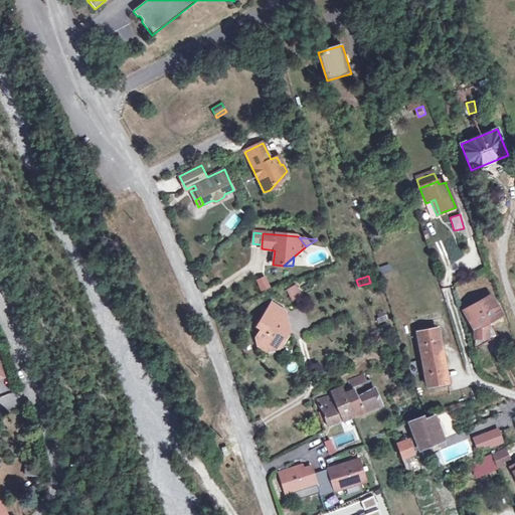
[(262,292),(269,289),(265,280),(258,283),(262,292)]
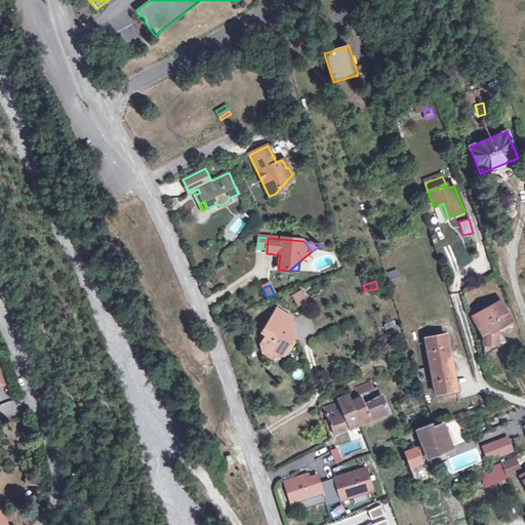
[(300,291),(292,295),(297,305),(306,300),(300,291)]
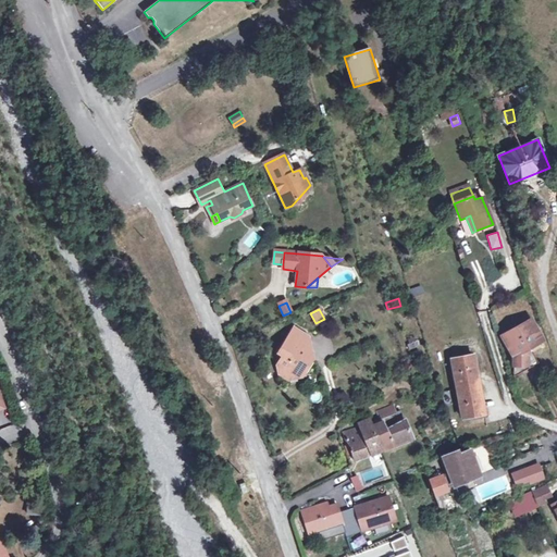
[(530,320),(502,336),(512,357),(514,366),(527,366),(527,349),(525,349),(529,347),(541,341),(530,320)]
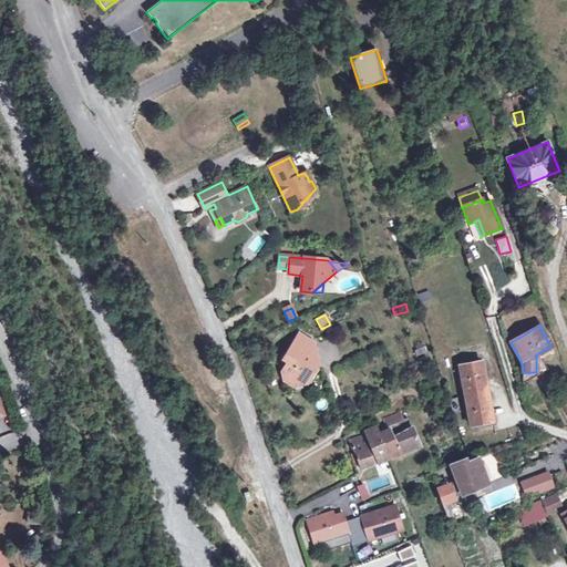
[(289,377),(286,382),(294,387),(301,385),(308,375),(310,377),(318,366),(305,357),(313,343),(298,333),(281,359),(287,362),(281,372),(289,377)]
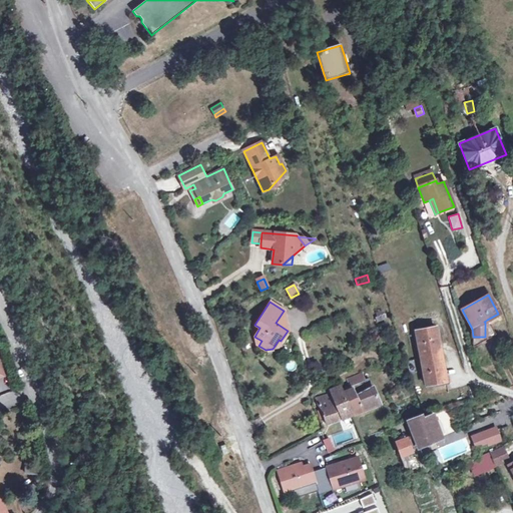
[(485,337),(473,337),(473,348),(485,340),(496,334),(487,320),(484,322),(485,322),(485,337)]
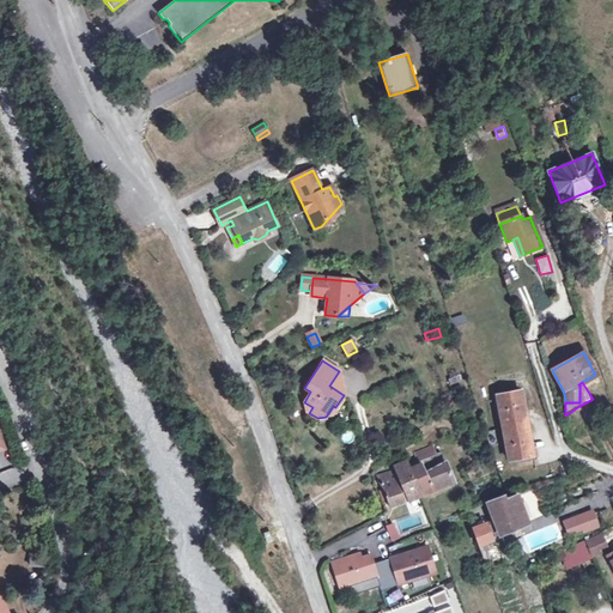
[(503,429),(526,424),(520,393),(504,395),(497,398),(498,407),(503,429)]
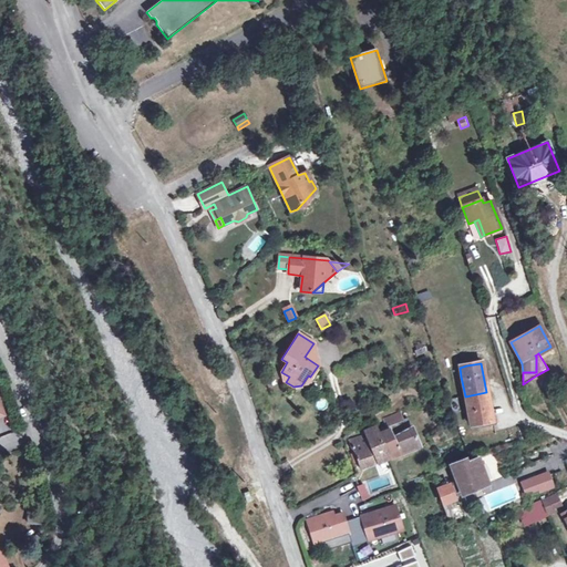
[(486,392),(465,397),(468,415),(470,425),(477,424),(492,421),(486,392)]
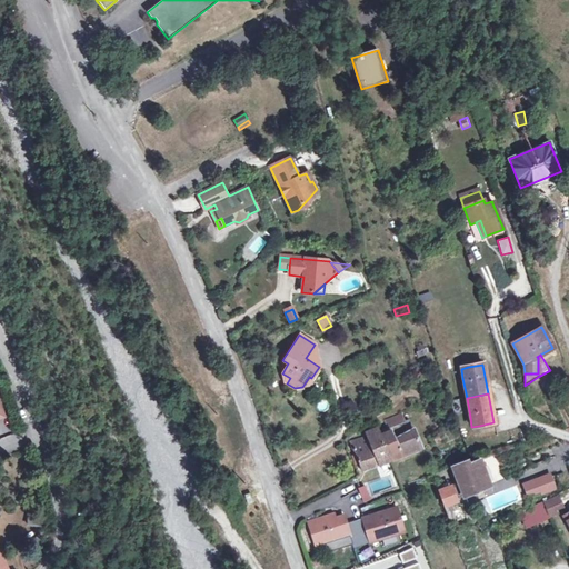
[(389,427),(390,431),(386,433),(385,430),(378,432),(377,429),(366,435),(368,438),(350,442),(352,451),(355,453),(361,471),(388,460),(401,455),(419,448),(412,430),(409,420),(389,427)]
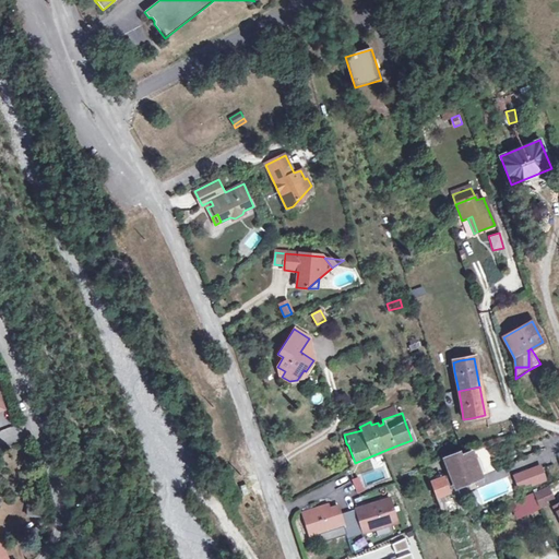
[(425,430),(428,436),(436,430),(432,426),(425,430)]
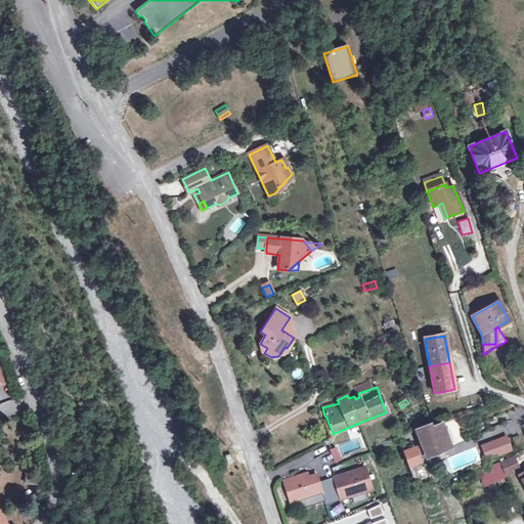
[(417,428),(424,448),(425,447),(428,455),(450,446),(447,437),(441,423),(431,427),(430,423),(417,428)]
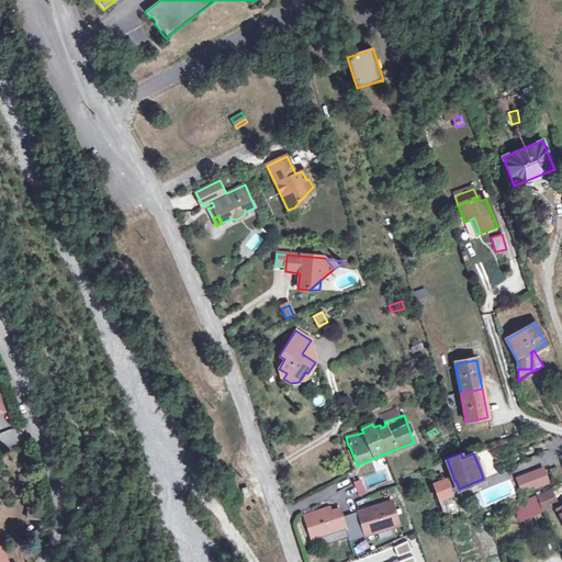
[(531,474),(535,485),(547,482),(542,470),(531,474)]
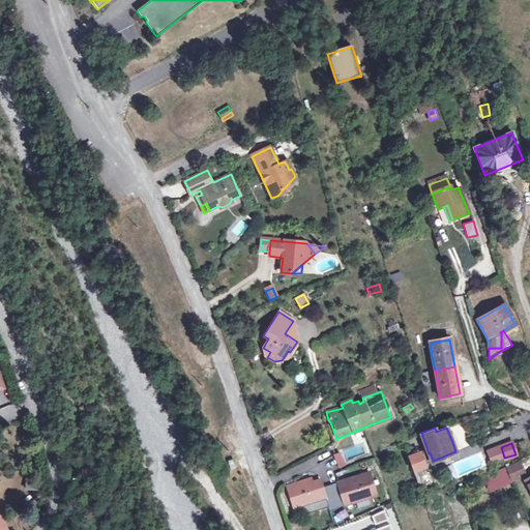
[(335,455),(340,467),(344,465),(339,453),(335,455)]
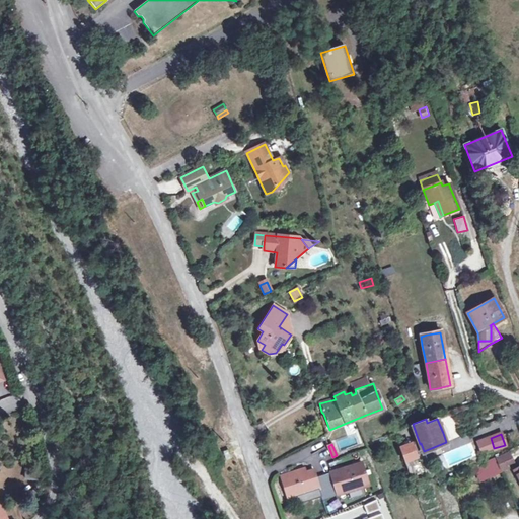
[(404,463),(416,458),(411,444),(399,448),(404,463)]
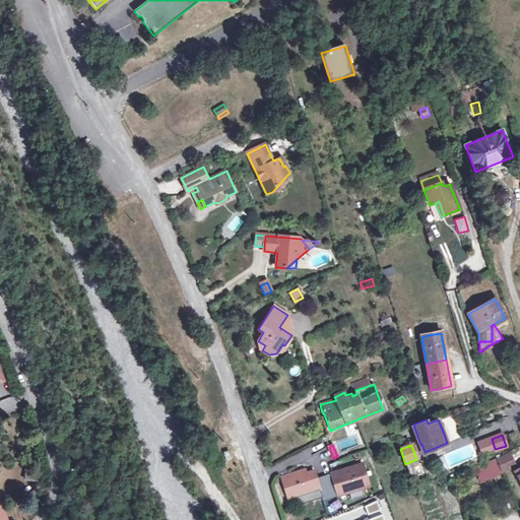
[(230,450),(224,452),(228,462),(233,460),(230,450)]
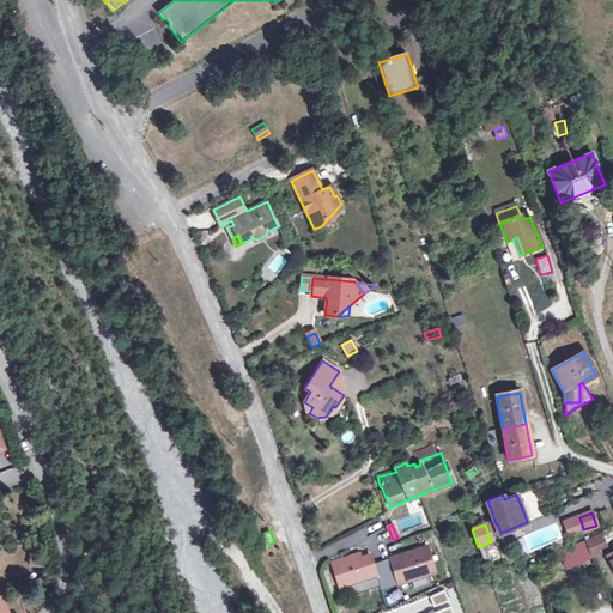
[(49,542),(46,533),(35,538),(38,546),(49,542)]
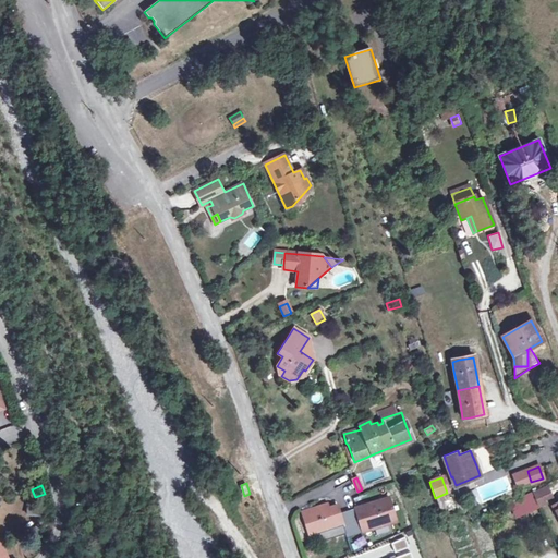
[(546,485),(532,492),(535,498),(538,505),(552,499),(546,485)]
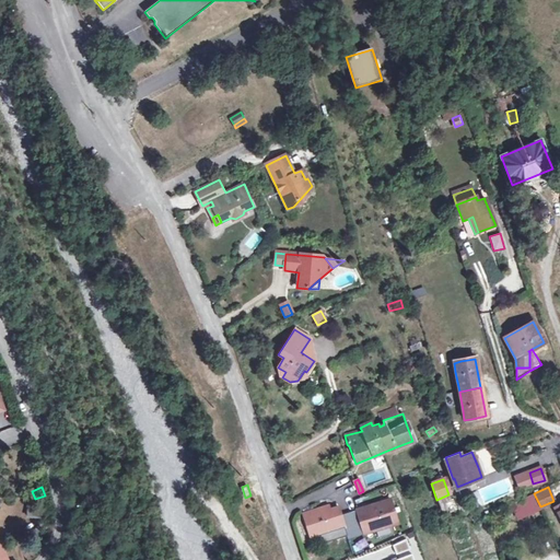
[(540,509),(540,506),(537,500),(534,493),(518,500),(522,506),(514,510),(517,518),(540,509)]
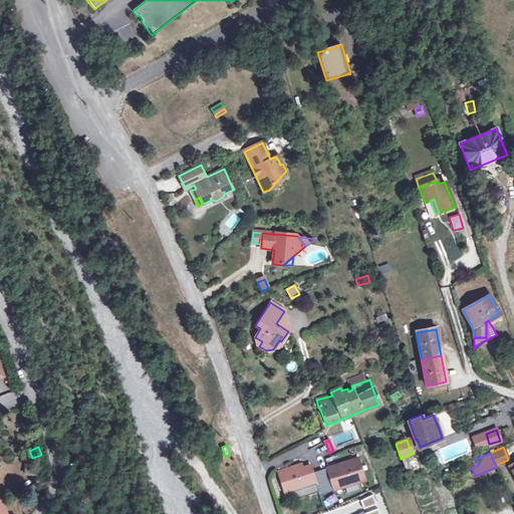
[(287,470),(279,472),(285,493),(294,491),(296,499),(309,495),(306,487),(316,484),(317,488),(332,484),(334,490),(365,481),(359,459),(337,466),(338,469),(329,472),(328,468),(313,473),(311,465),(304,468),(302,463),(290,466),(291,469),(292,471),(288,472),(287,470)]
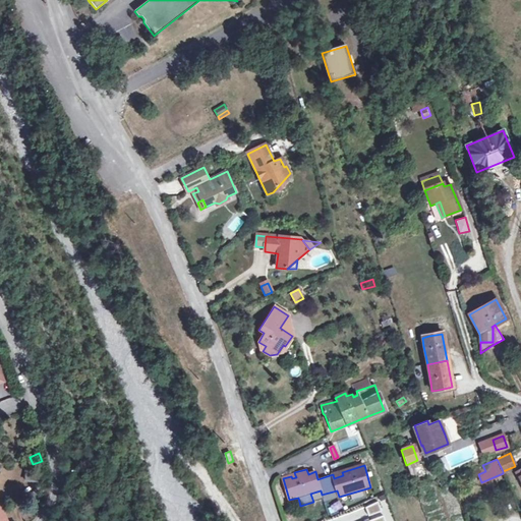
[(310,494),(313,502),(324,499),(324,501),(339,497),(337,490),(322,495),(321,490),(310,494)]
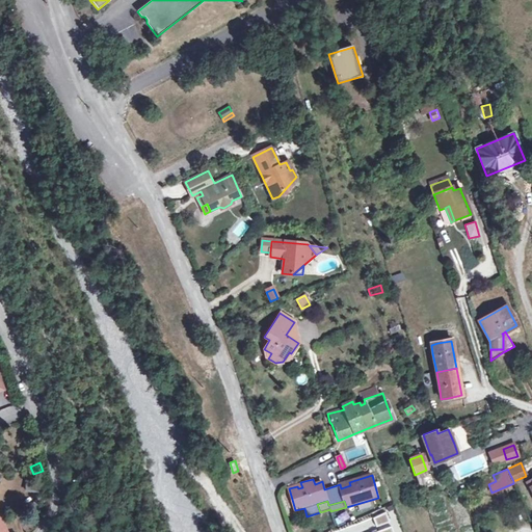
[(386,525),(382,515),(374,519),(377,528),(386,525)]
